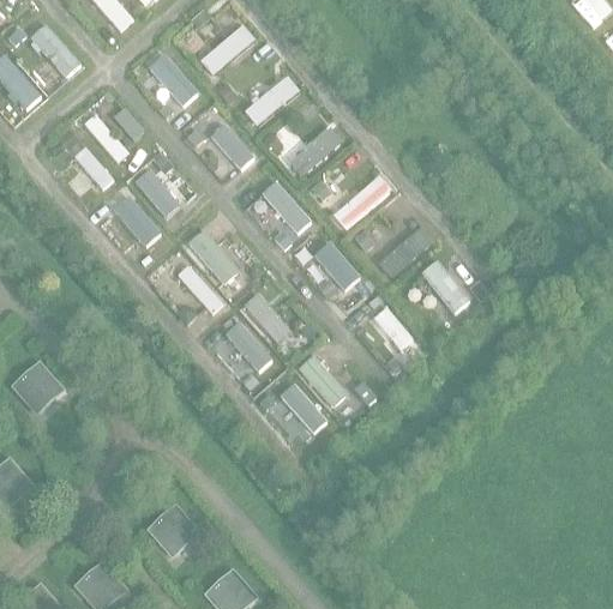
[(92,0),(119,30),(132,18),(116,0),(92,0)]
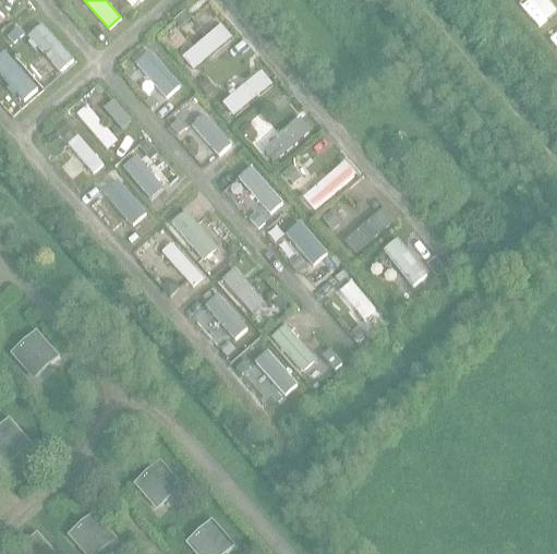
[(28,34),(60,69),(74,57),(41,21),(28,34)]
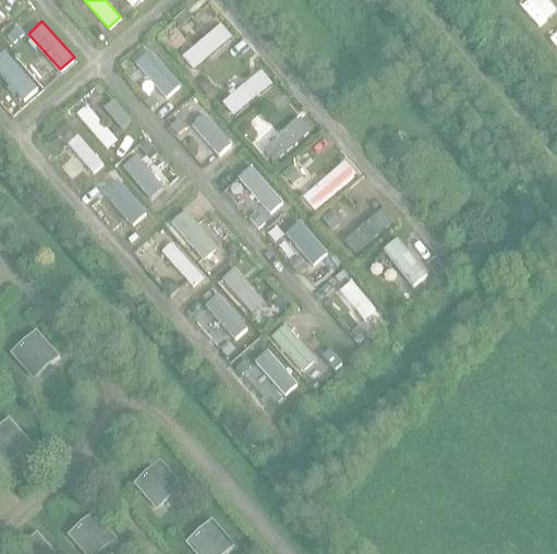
[(220,23),(182,56),(192,68),(231,36),(220,23)]
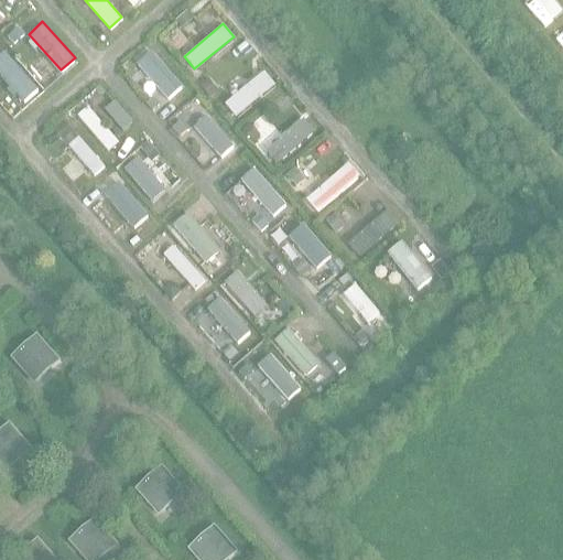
[(38,87),(4,50),(0,53),(0,70),(12,85),(9,87),(14,94),(18,90),(24,98),(38,87)]
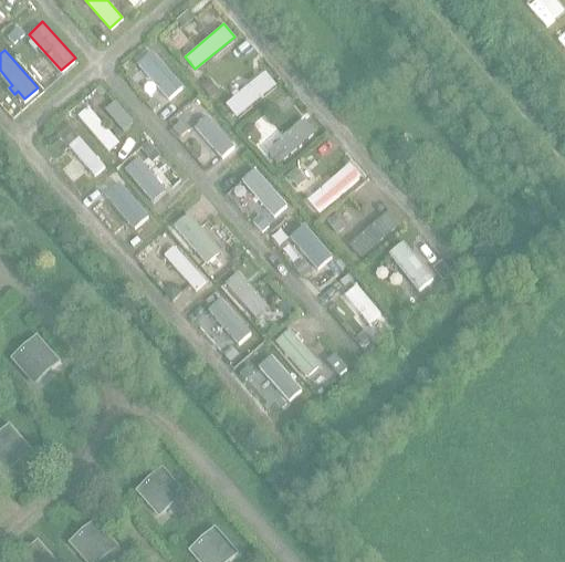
[(138,62),(169,96),(182,84),(153,50),(138,62)]
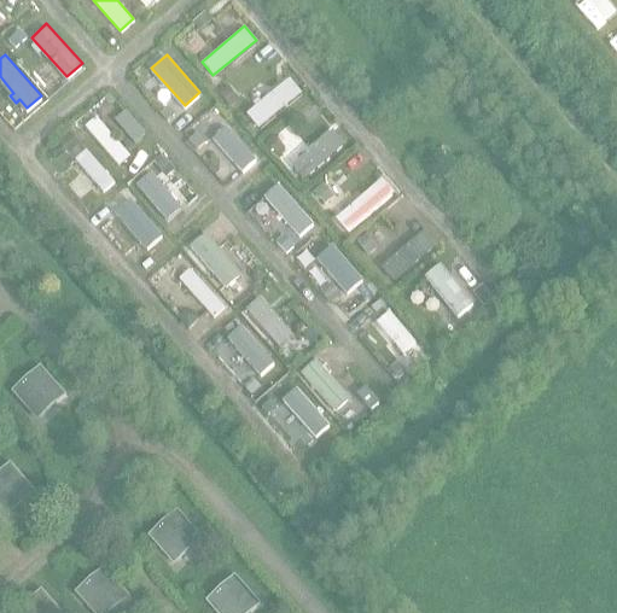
[(257,127),(301,92),(289,76),(261,100),(258,97),(254,100),(256,104),(246,111),(257,127)]
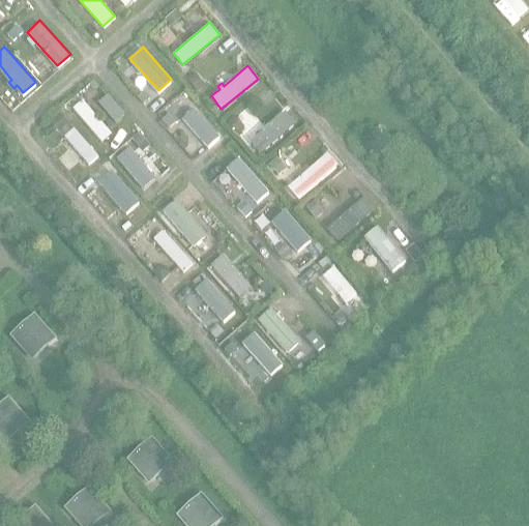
[(97,100),(115,120),(125,111),(108,91),(97,100)]
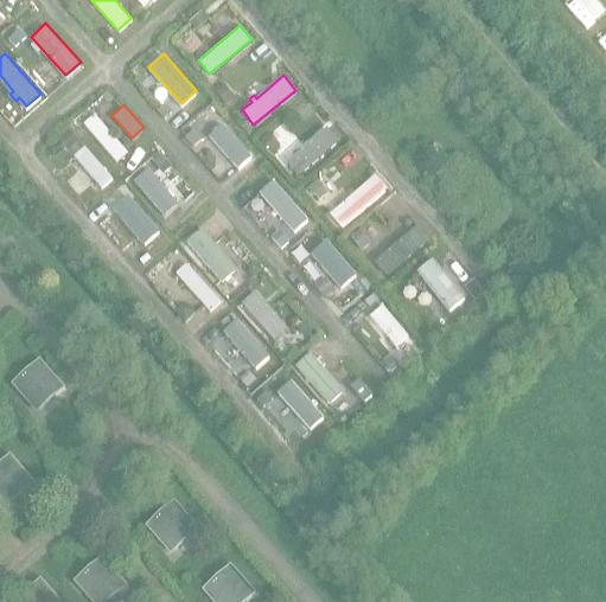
[(83,122),(116,160),(127,151),(94,113),(83,122)]
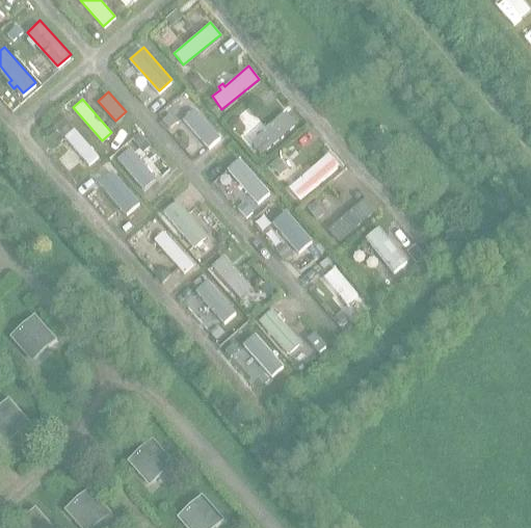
[(184,116),(209,144),(220,134),(195,107),(184,116)]
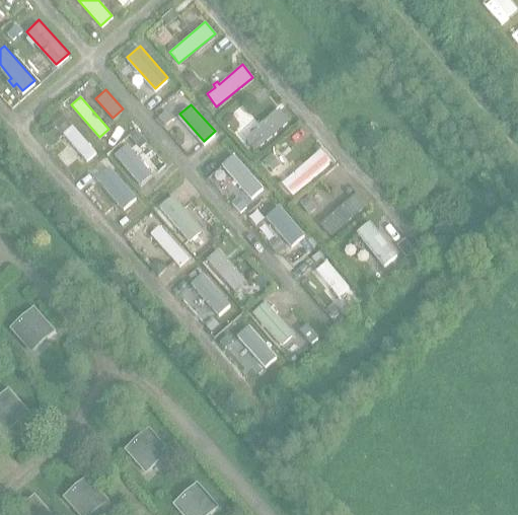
[(279,107),(244,137),(254,149),(288,120),(279,107)]
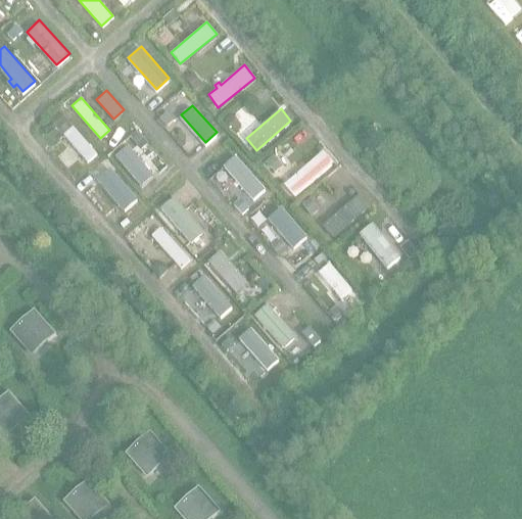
[(62,133),(87,160),(96,152),(72,125),(62,133)]
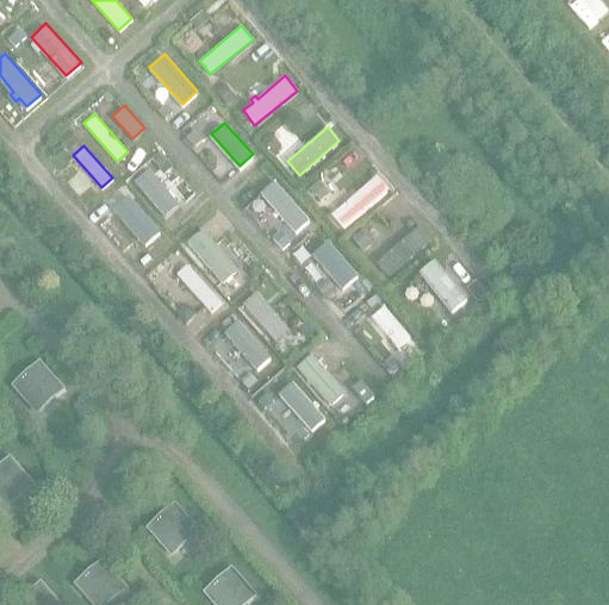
[(134,180),(163,214),(179,201),(149,167),(134,180)]
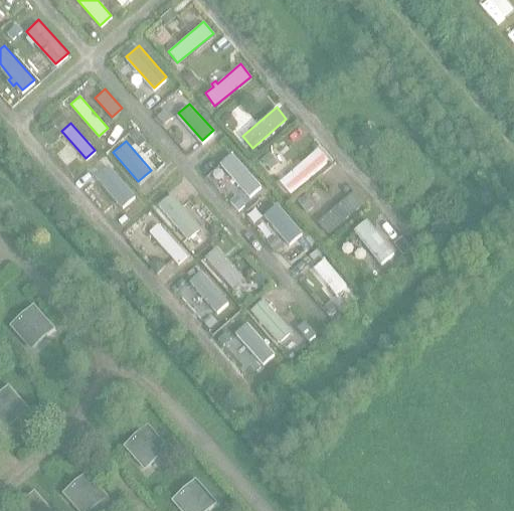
[(315,149),(280,180),(290,191),(325,161),(315,149)]
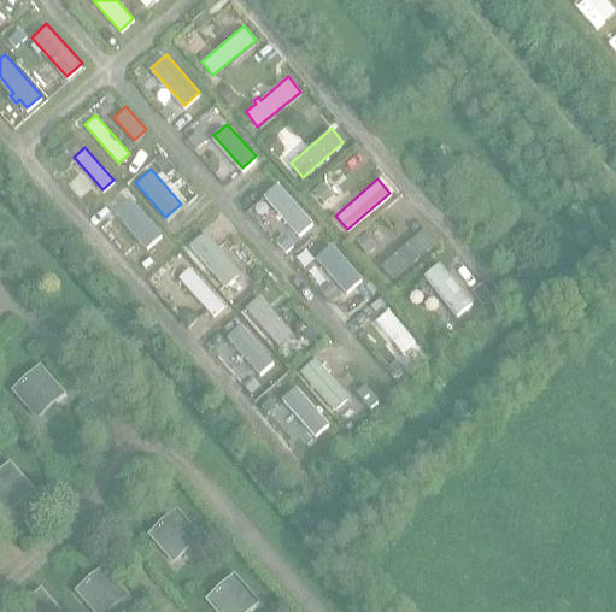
[(264,194),(298,234),(312,221),(277,182),(264,194)]
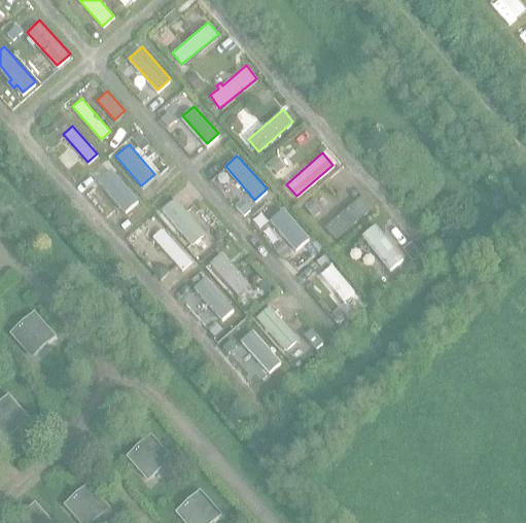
[(97,173),(121,200),(131,192),(106,165),(97,173)]
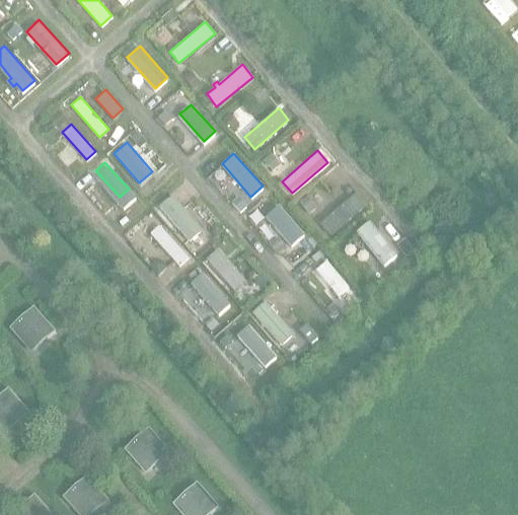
[(227,198),(240,213),(248,206),(236,190),(227,198)]
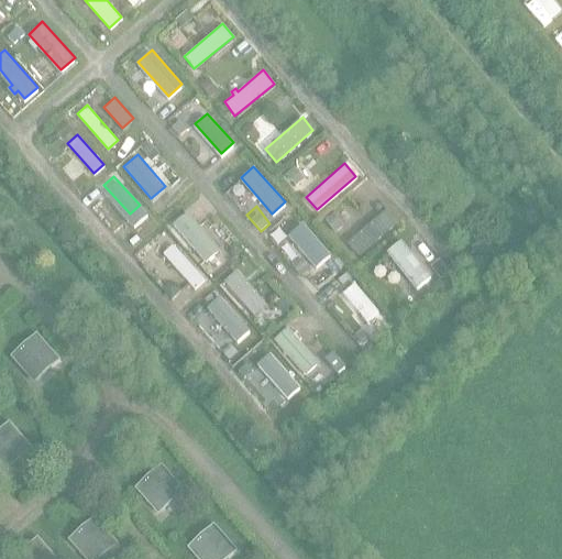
[(385,209),(348,241),(357,254),(396,222),(385,209)]
